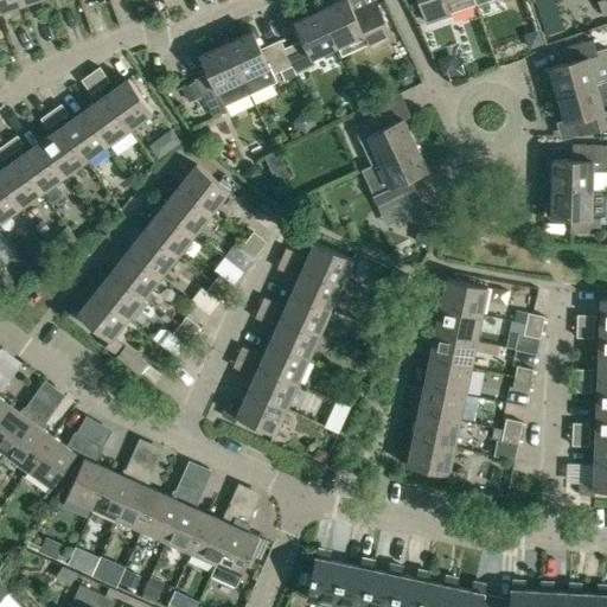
[(0,0),(0,12),(24,4),(23,0),(0,0)]
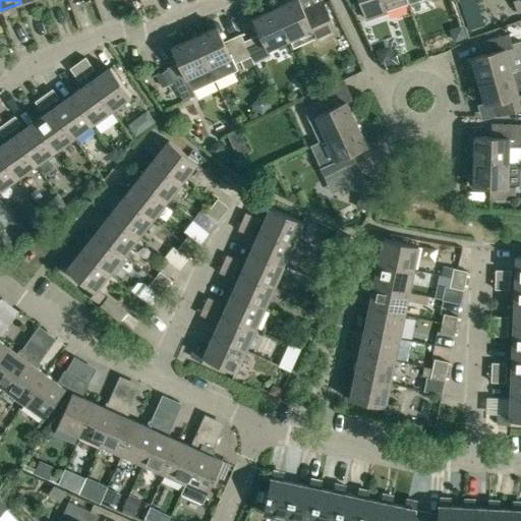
[(298,0),(292,0),(276,8),(290,40),(294,48),(315,38),(317,43),(338,34),(323,2),(304,10),(298,0)]
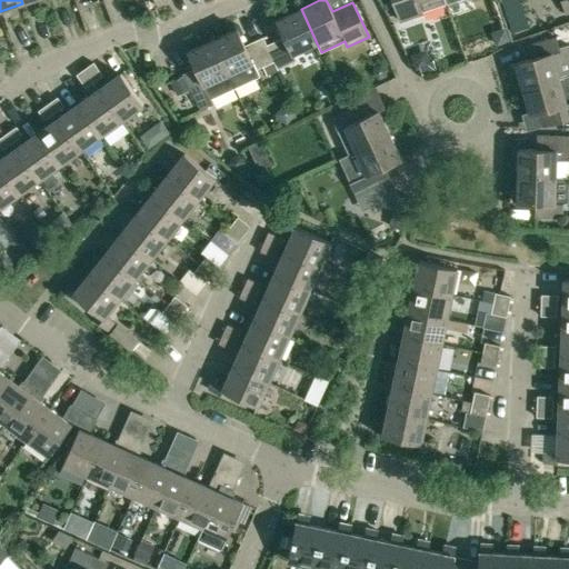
[(391,0),(398,19),(420,11),(446,2),(443,0),(391,0)]
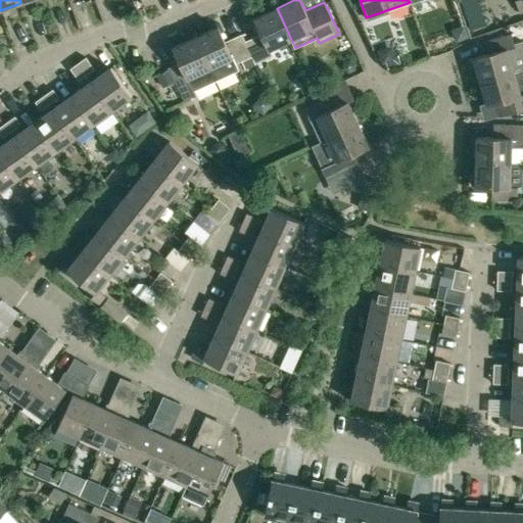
[(262,34),(245,42),(254,64),(273,56),(270,50),(291,40),(277,8),(254,18),(262,34)]
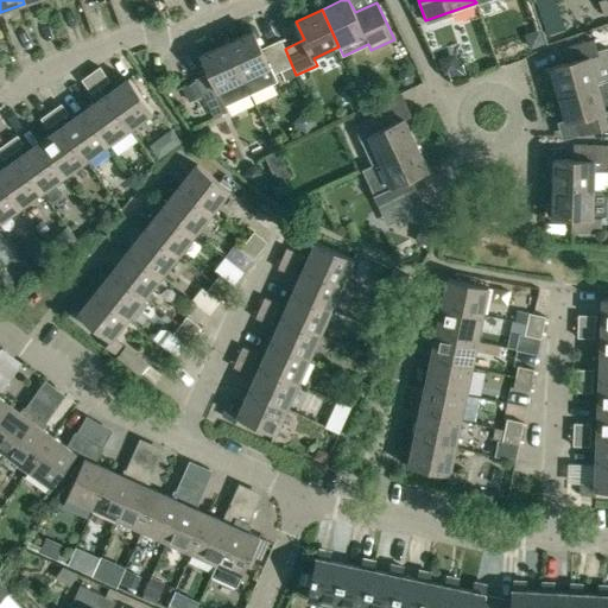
[(296,75),(285,49),(282,40),(261,49),(253,31),(227,43),(251,94),(277,82),(273,75),(280,71),(285,80),(296,75)]
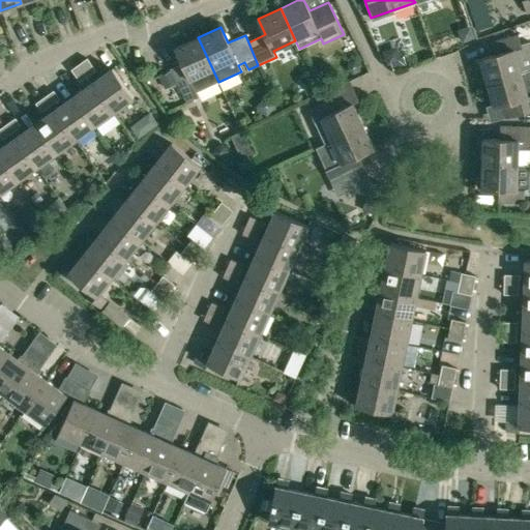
[(487,83),(529,70),(529,43),(529,41),(520,45),(518,35),(494,42),(497,55),(480,59),(487,83)]
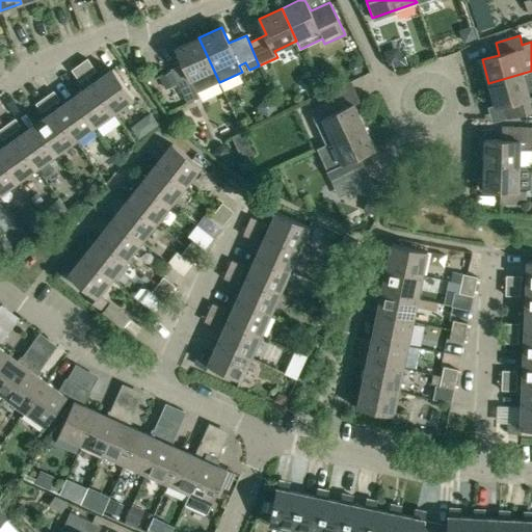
[(197,92),(219,82),(198,37),(176,48),(184,63),(171,70),(186,103),(200,97),(197,92)]
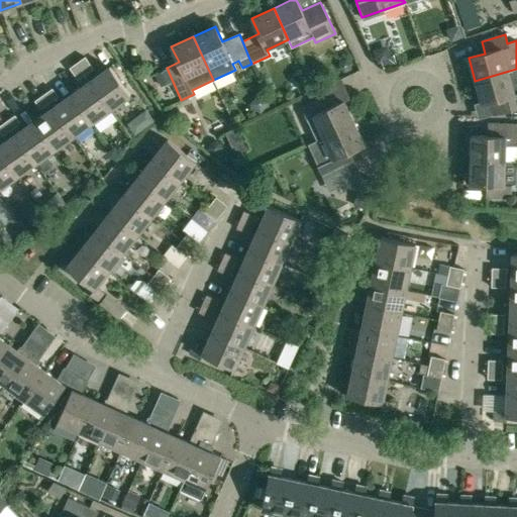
[(390,56),(387,45),(374,49),(378,64),(382,63),(384,67),(396,63),(393,56),(390,56)]
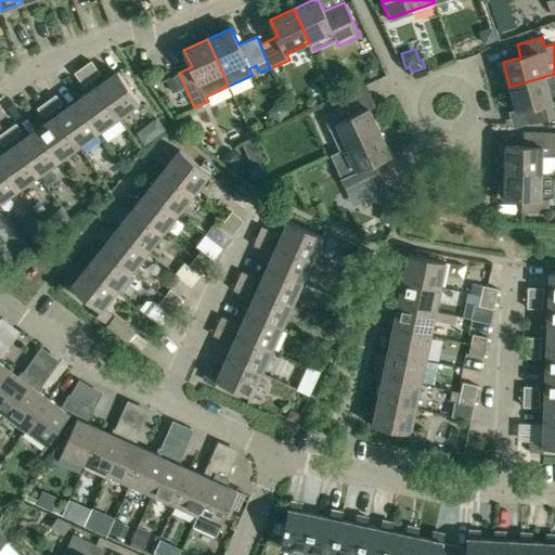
[(91,62),(84,67),(92,80),(100,74),(91,62)]
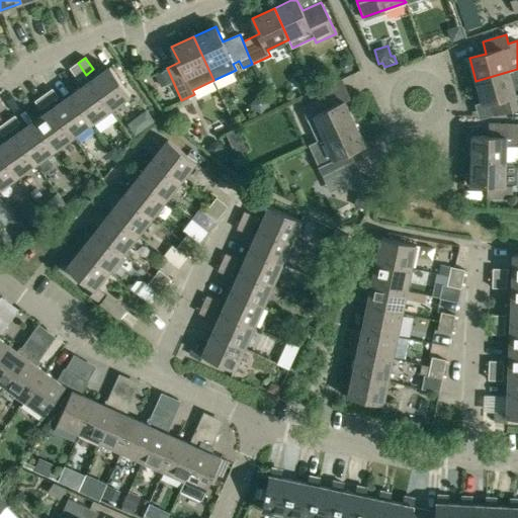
[(78,80),(86,75),(78,63),(70,69),(78,80)]
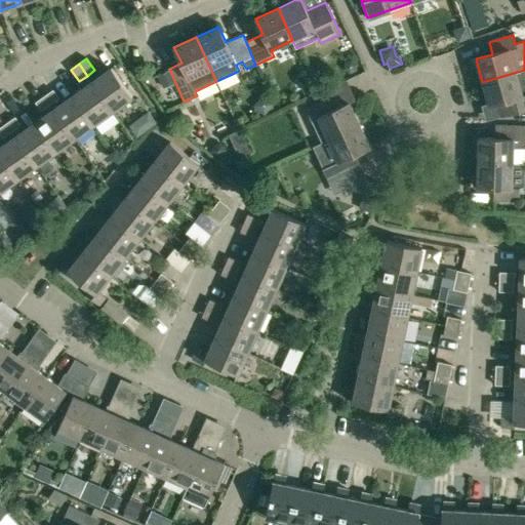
[(91,82),(113,112),(132,97),(112,68),(91,82)]
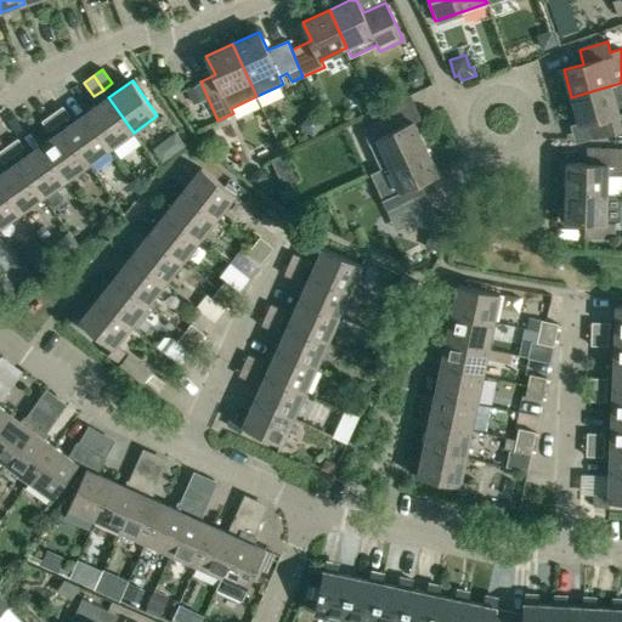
[(621,83),(571,97),(580,126),(599,120),(603,135),(621,129),(621,83)]
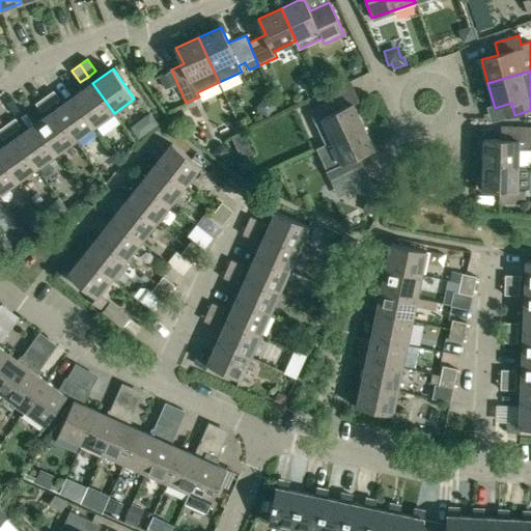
[(114,113),(92,83),(74,96),(94,127),(114,113)]
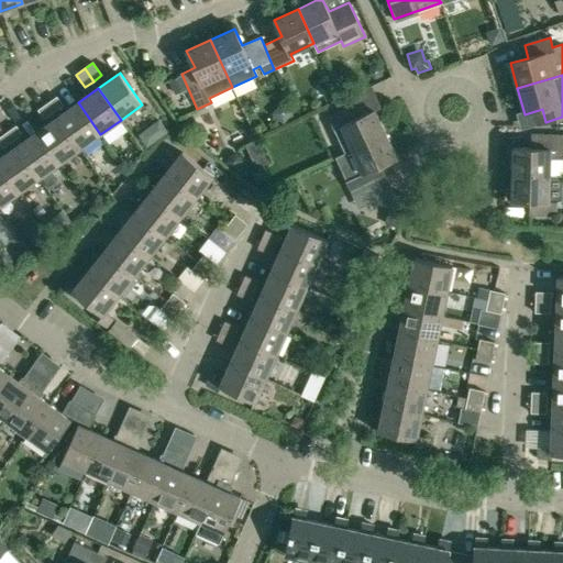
[(47,103),(54,112),(63,106),(57,97),(47,103)]
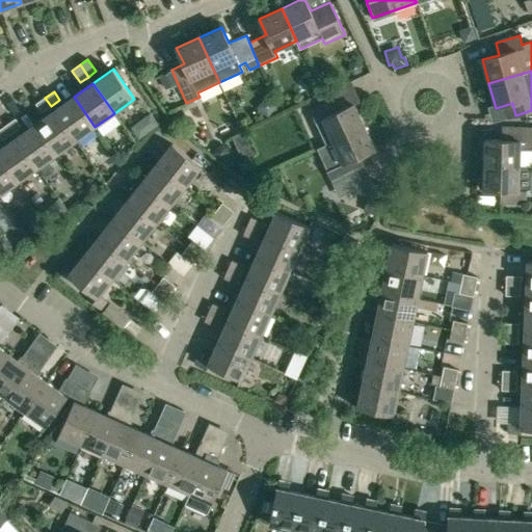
[(95,127),(74,97),(54,111),(76,140),(95,127)]
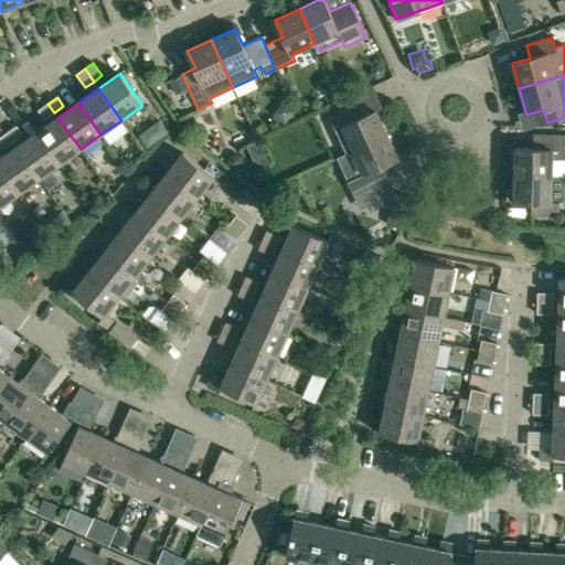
[(54,113),(48,104),(39,110),(44,119),(54,113)]
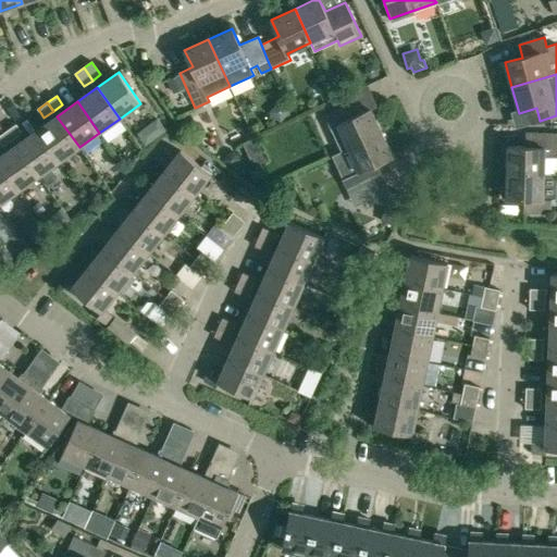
[(348,148),(382,133),(371,109),(354,116),(348,104),(324,115),(331,127),(337,125),(348,148)]
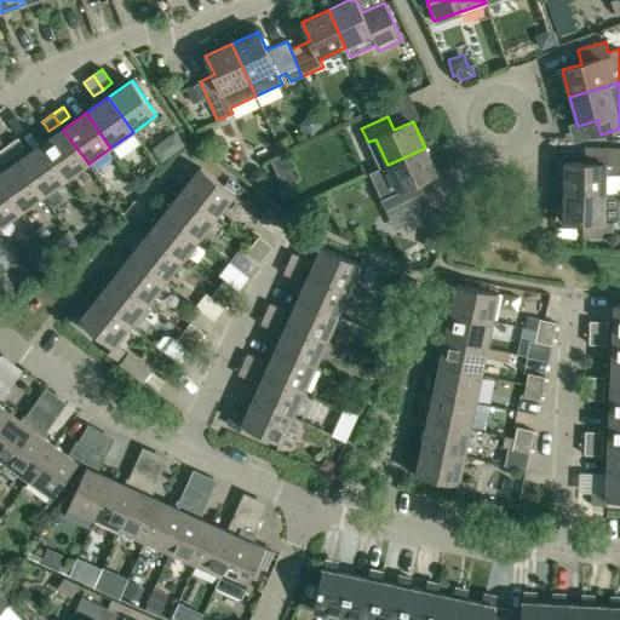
[(65,179),(89,164),(63,130),(41,145),(65,179)]
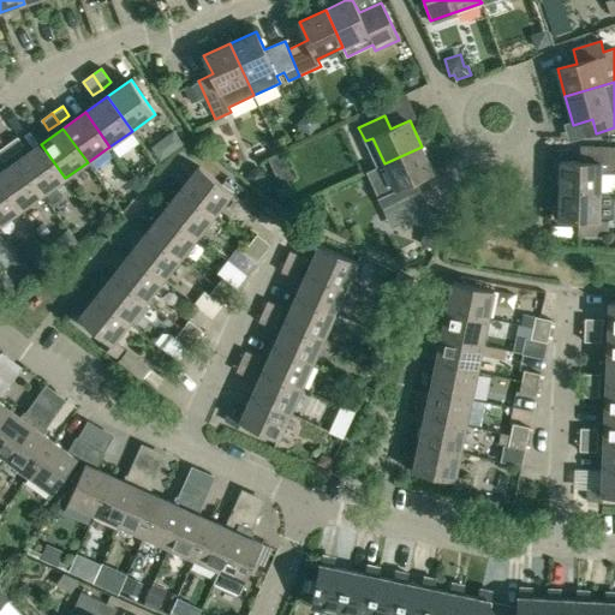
[(7,144),(15,154),(24,147),(18,137),(7,144)]
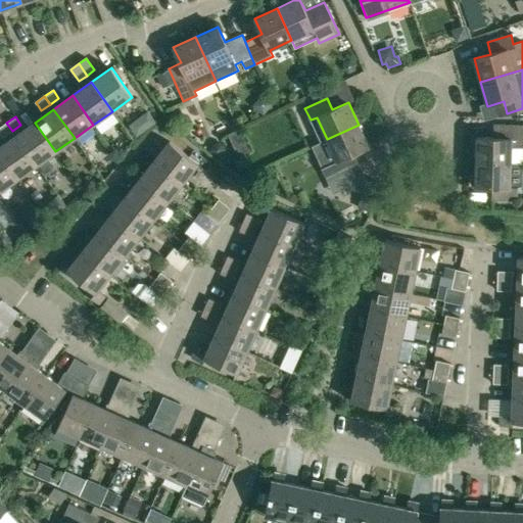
[(12,131),(6,123),(0,127),(0,132),(3,137),(12,131)]
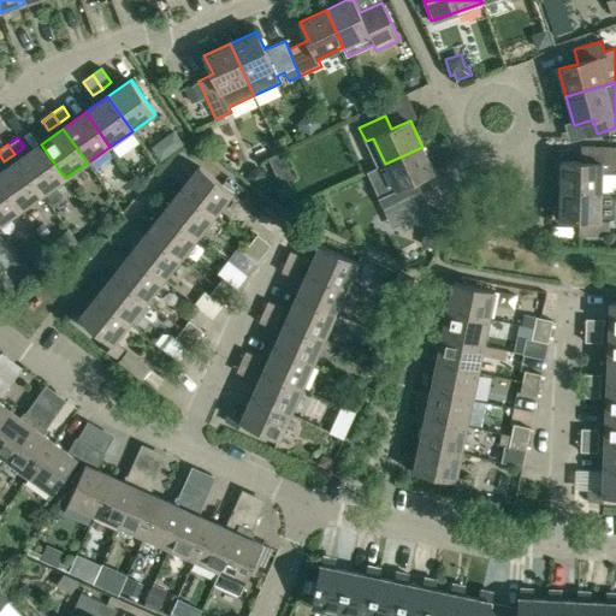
[(65,178),(41,144),(18,160),(42,195),(65,178)]
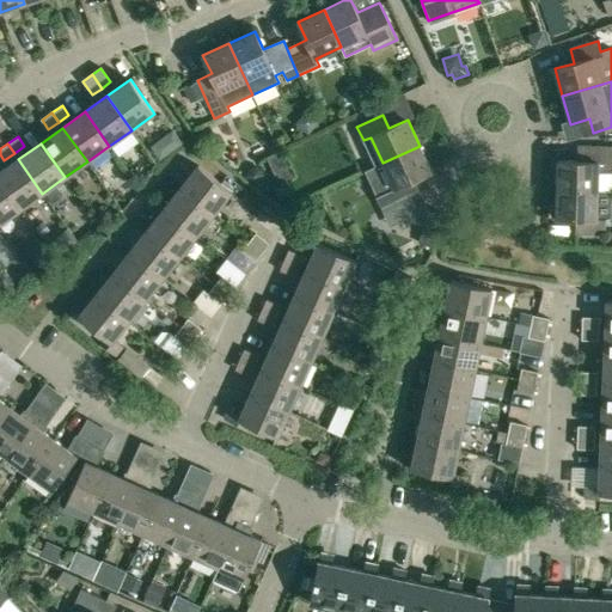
[(420,146),(383,163),(393,189),(387,191),(393,206),(420,194),(412,181),(432,172),(420,146)]
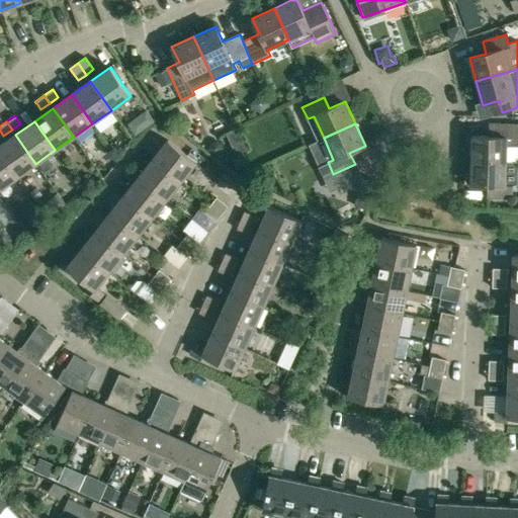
[(471,137),(471,161),(517,162),(517,146),(517,124),(490,124),(489,137),(471,137)]
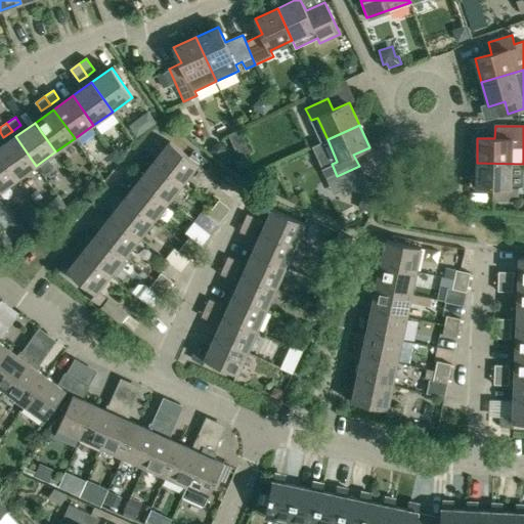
[(242,128),(228,135),(239,159),(253,151),(242,128)]
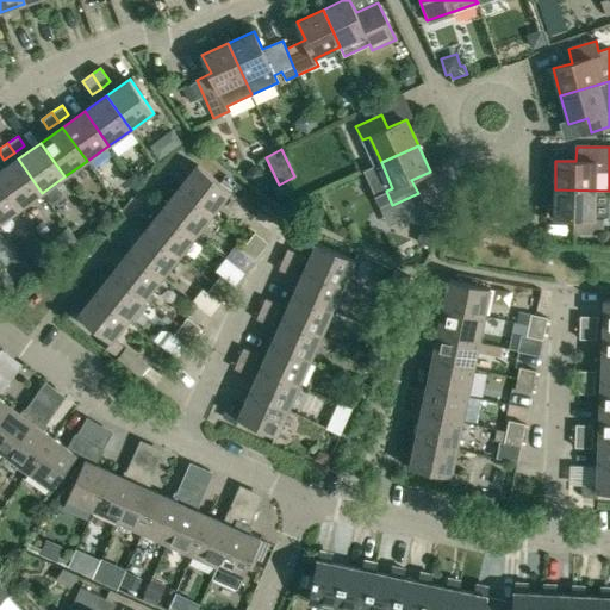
[(0,170),(0,180),(20,209),(42,193),(18,159),(0,170)]
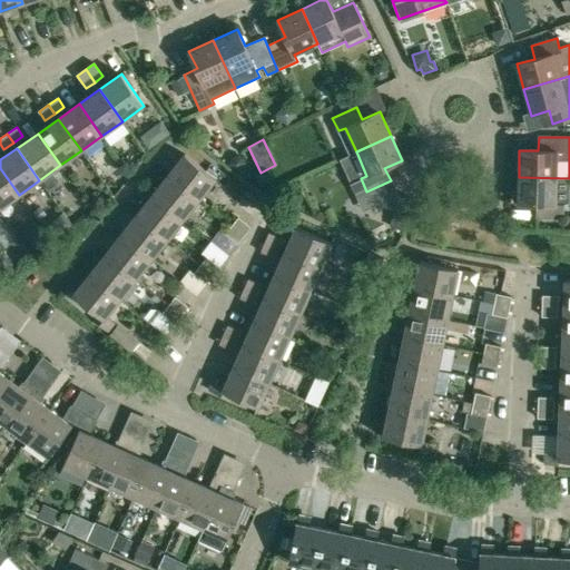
[(185,155),(168,175),(198,199),(215,179),(185,155)]
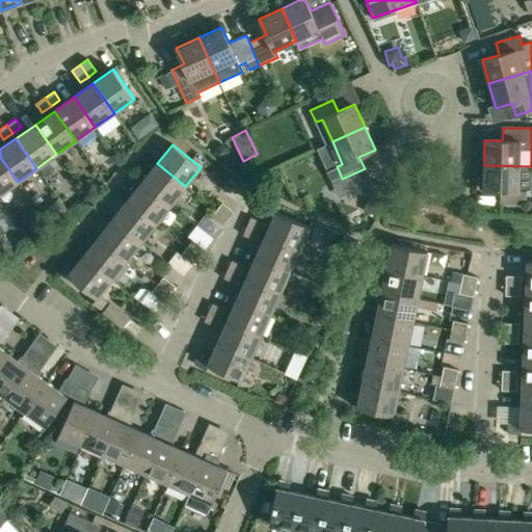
[(0,193),(18,182),(0,157),(0,193)]
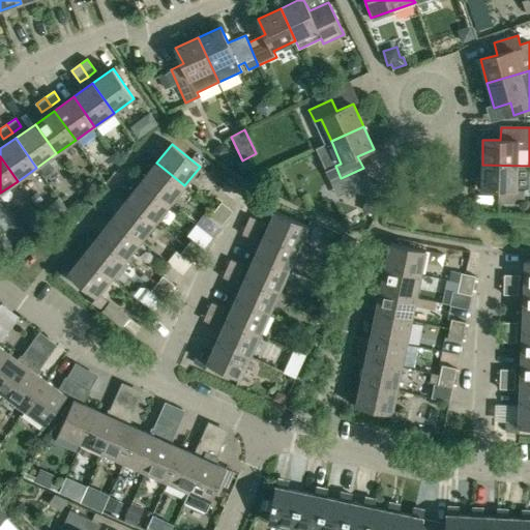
[(170,204),(184,185),(156,163),(142,181),(170,204)]
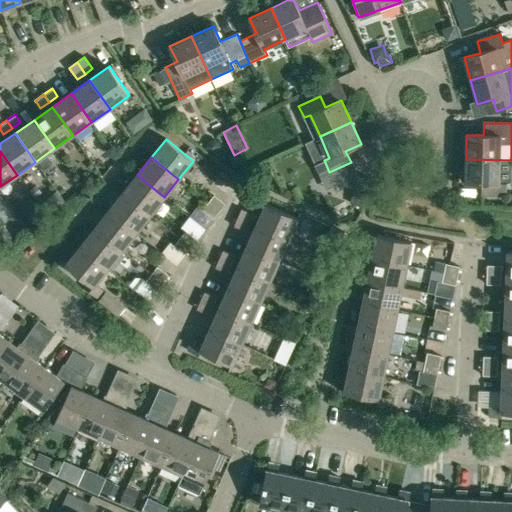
[(511,184),(511,160),(466,159),(465,183),(482,183),(482,196),(506,196),(506,183),(511,184)]
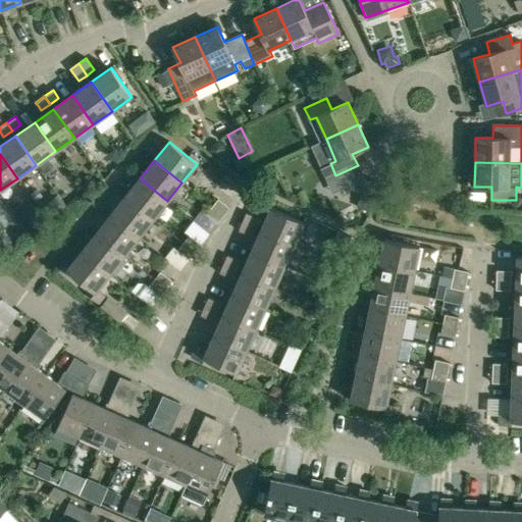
[(153,219),(167,201),(140,178),(125,197),(153,219)]
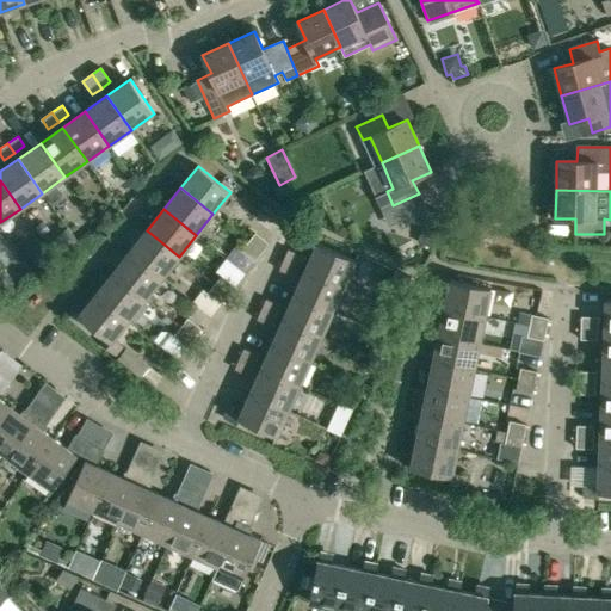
[(162,278),(179,257),(147,230),(130,252),(162,278)]
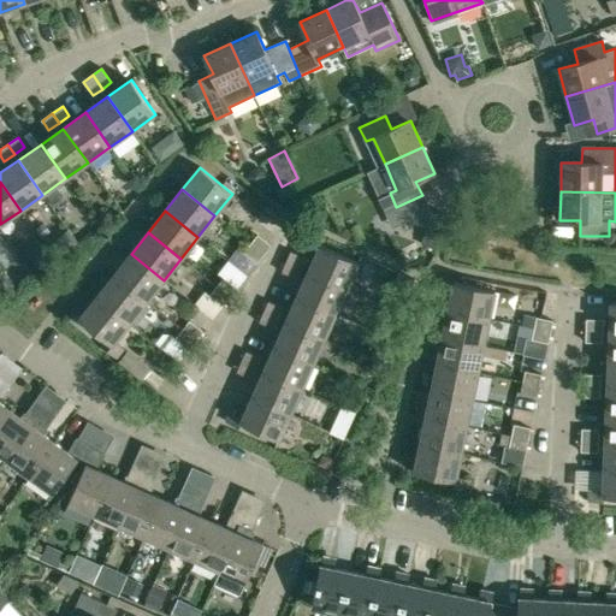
[(250,244),(264,255),(271,246),(258,235),(250,244)]
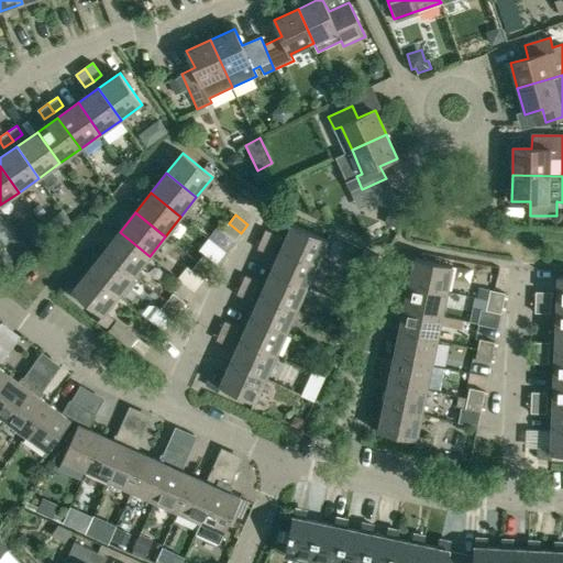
[(241,233),(229,223),(222,231),(235,241),(241,233)]
